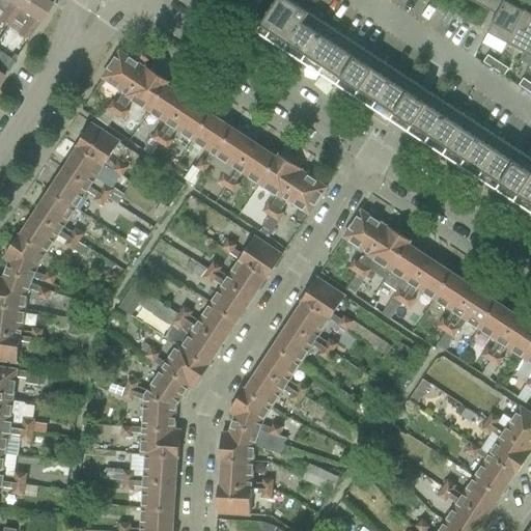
[(0,0),(0,23),(6,28),(12,20),(25,0),(0,0)]
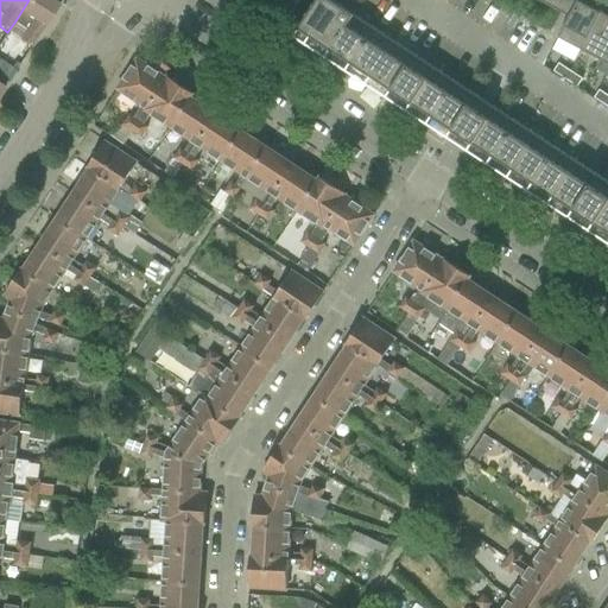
[(49,0),(29,0),(14,23),(25,30),(19,40),(30,48),(58,6),(49,0)]
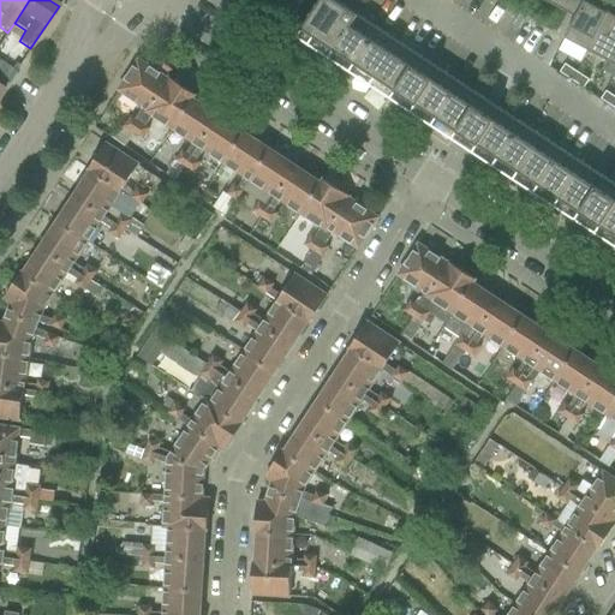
[(275,0),(270,7),(290,21),(291,21),(304,0),(275,0)]
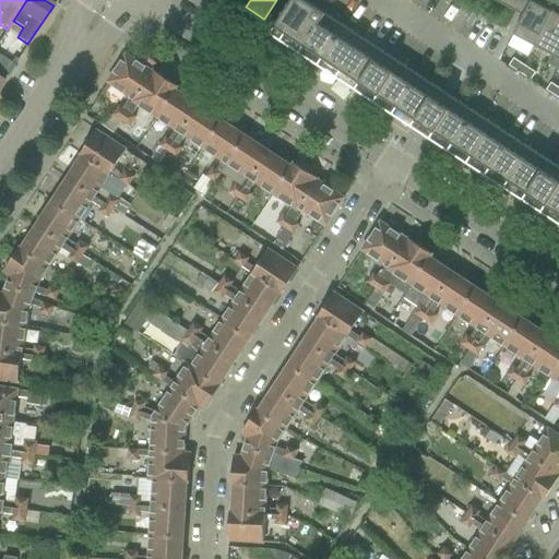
[(558,168),(447,94),(302,0),(292,0),(274,27),(425,127),(558,214),(558,168)]
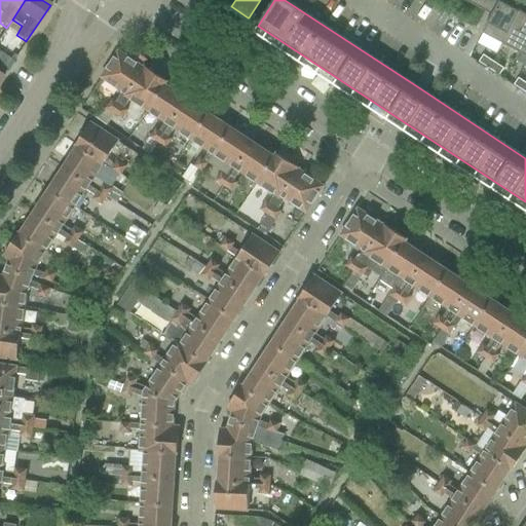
[(491,0),(464,0),(486,11),(491,0)]
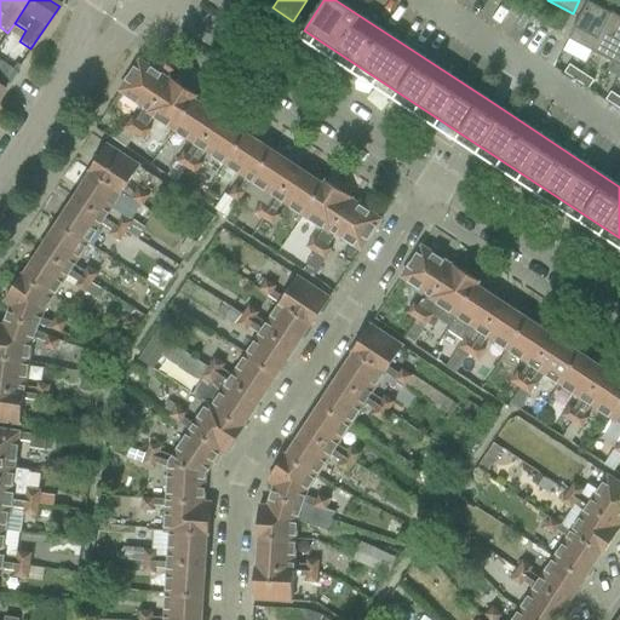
[(592,51),(612,13),(589,1),(569,39),(592,51)]
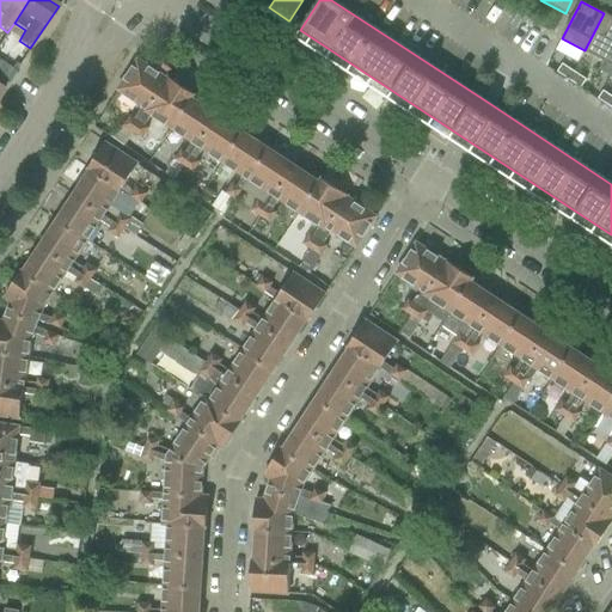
[(585,50),(606,62),(611,49),(611,17),(604,13),(585,50)]
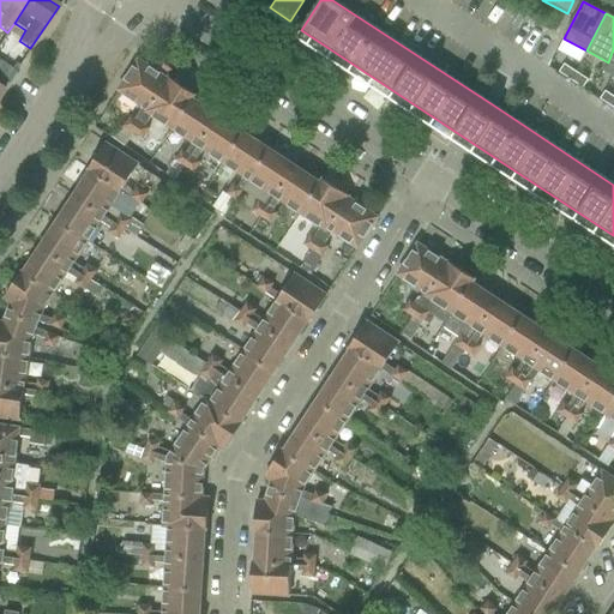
[(613,49),(608,61),(602,72),(613,77),(613,49)]
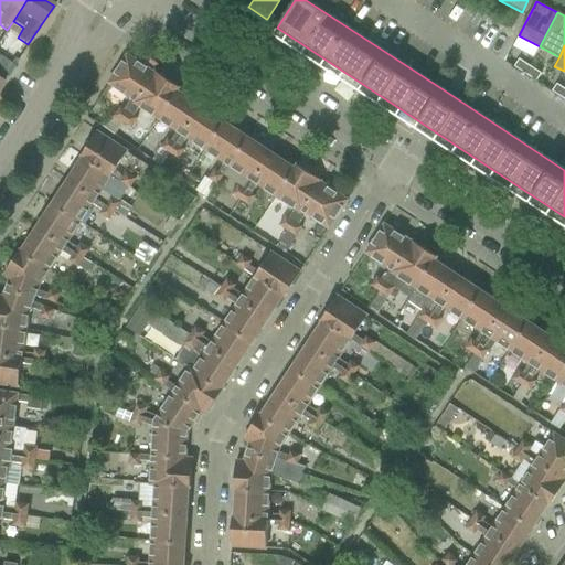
[(128,55),(109,84),(130,98),(124,108),(120,106),(114,117),(124,124),(137,103),(136,103),(155,73),(128,55)]
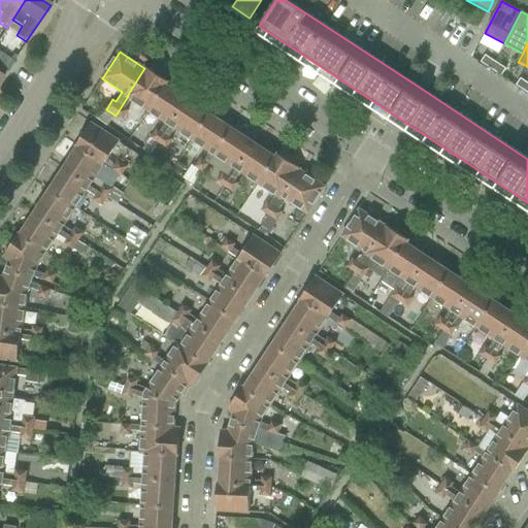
[(0,66),(7,72),(14,62),(6,57),(3,55),(0,53),(0,66)]
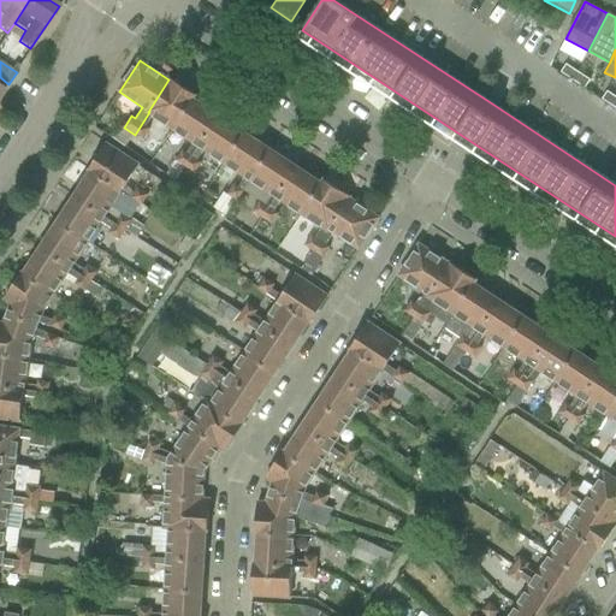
[(573,81),(578,72),(566,64),(560,72),(573,81)]
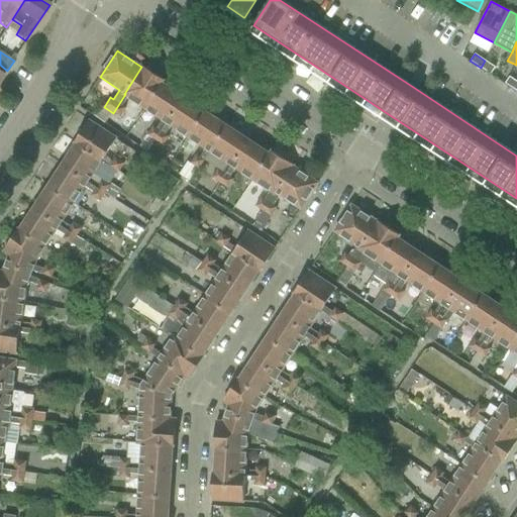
[(481,68),(491,75),(495,68),(485,61),(481,68)]
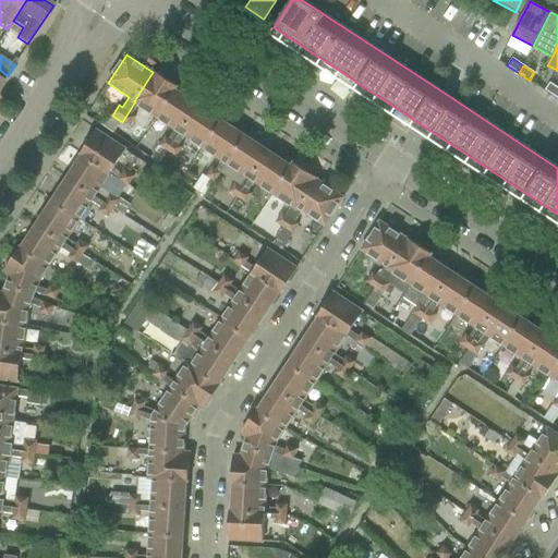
[(134,104),(122,122),(130,126),(135,118),(131,114),(136,106),(137,107),(157,119),(176,91),(179,87),(154,71),(153,72),(134,101),(135,101),(134,104)]
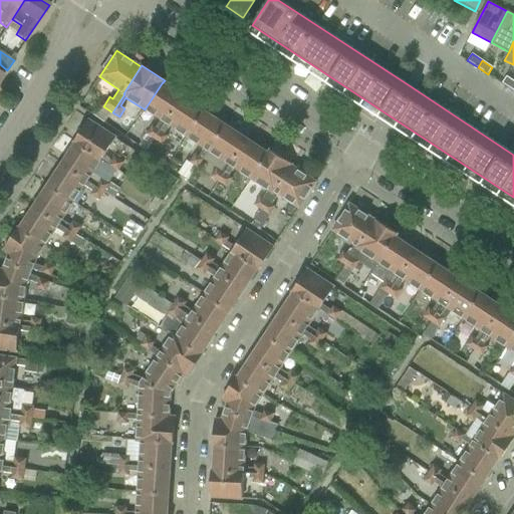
[(513,86),(513,80),(506,76),(502,83),(512,89),(513,86)]
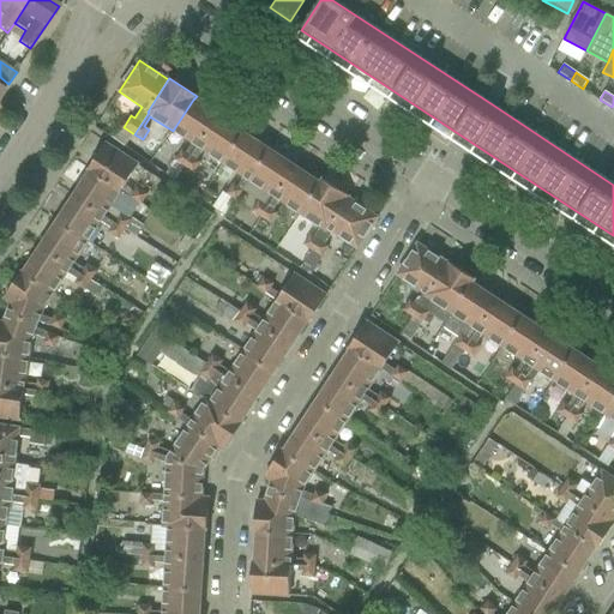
[(193,100),(173,131),(192,144),(186,152),(182,150),(181,150),(174,161),(175,161),(185,168),(198,148),(218,116),(193,100)]
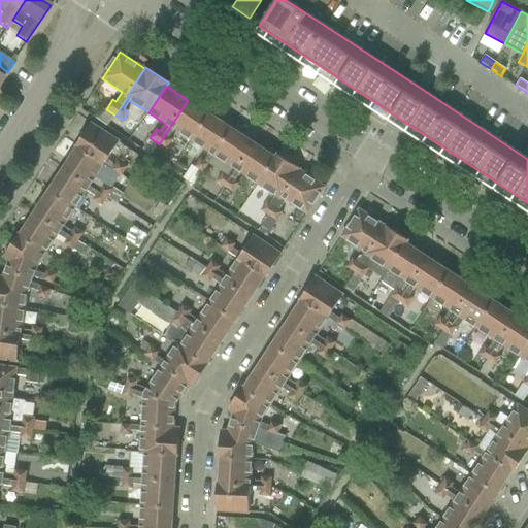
[(170,127),(159,144),(166,149),(172,139),(170,137),(168,137),(173,129),(174,129),(193,141),(210,114),(188,100),(170,127)]
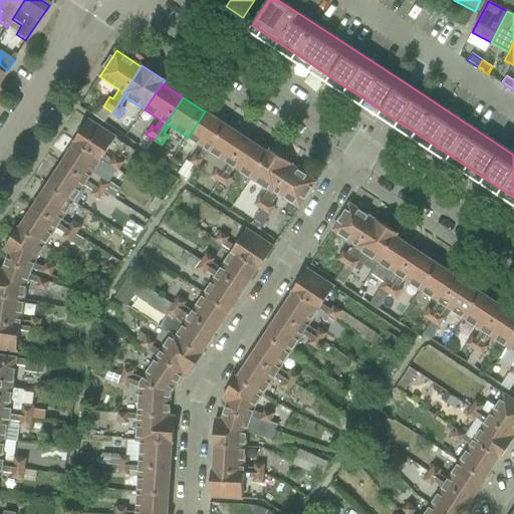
[(205,111),(188,138),(204,148),(203,149),(199,157),(195,154),(189,163),(197,168),(203,159),(208,152),(209,151),(225,125),(205,111)]
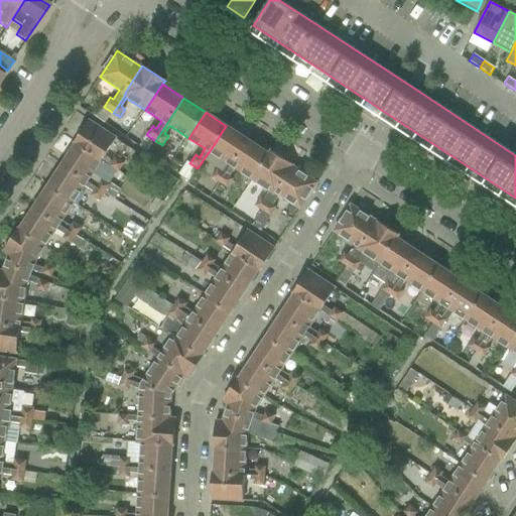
[(90,121),(75,143),(77,144),(101,160),(104,162),(118,171),(124,163),(115,158),(113,161),(104,155),(116,138),(107,132),(90,121)]
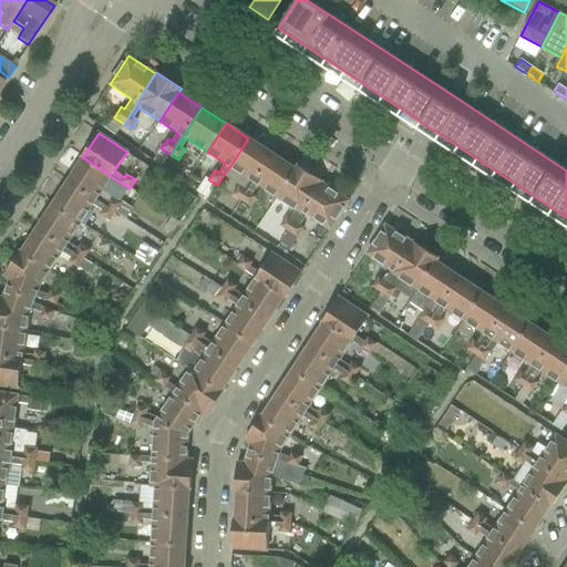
[(248,138),(230,166),(249,179),(244,188),(238,185),(232,195),(240,200),(272,154),(249,138),(248,138)]
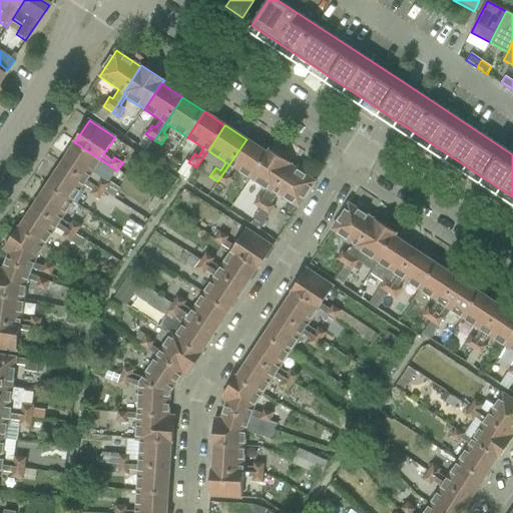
[(233,167),(251,179),(269,153),(268,153),(246,139),(217,181),(225,186),(231,178),(227,175),(233,167)]
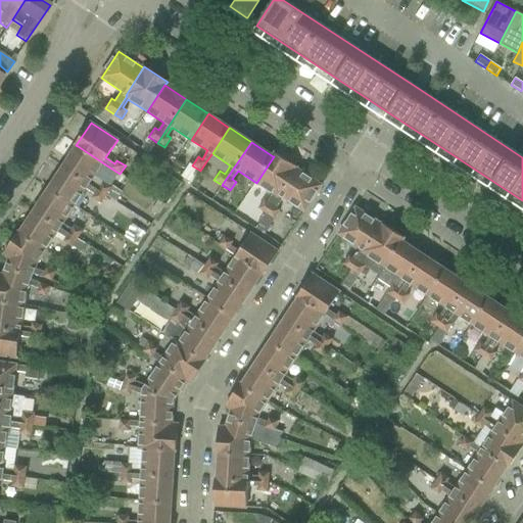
[(78,146),(63,168),(105,195),(111,187),(102,182),(100,186),(93,181),(91,180),(102,162),(78,146)]
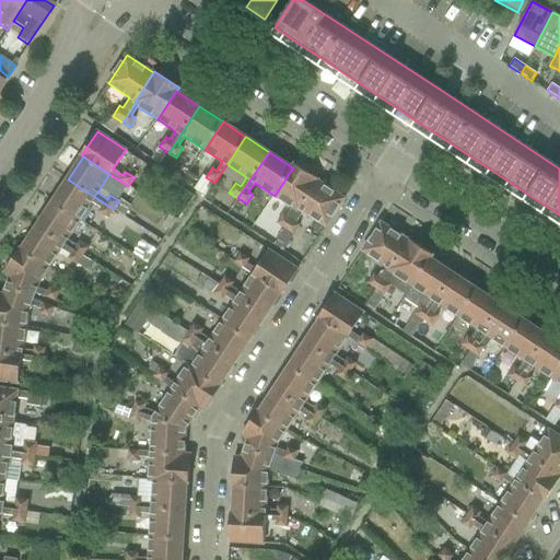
[(275,196),(292,208),(287,217),(282,213),(276,223),(284,229),(286,230),(299,209),(300,210),(318,182),(319,179),(294,163),(292,167),(293,167),(275,196)]
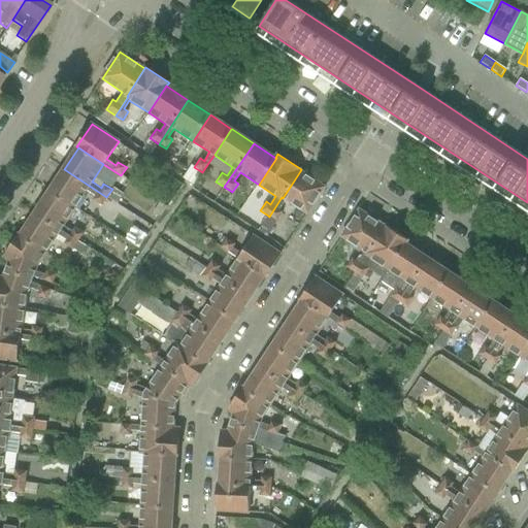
[(63,171),(47,194),(73,210),(87,191),(88,192),(95,196),(93,200),(101,206),(106,197),(64,169),(63,171)]
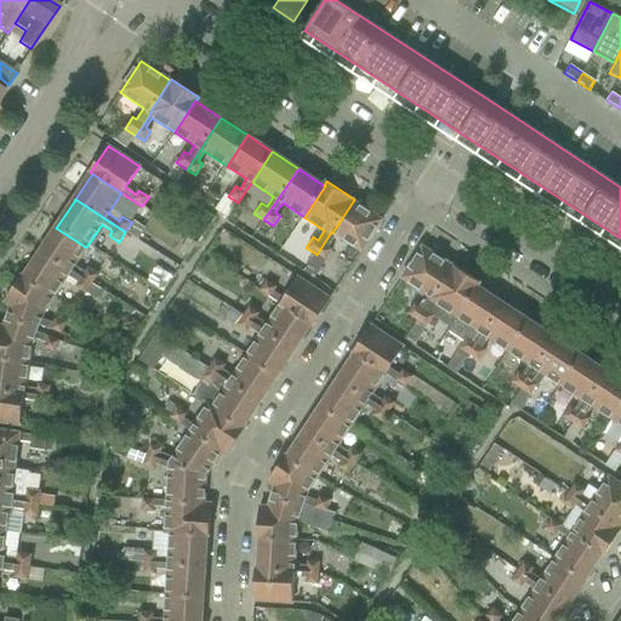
[(331,232),(317,255),(325,260),(325,261),(332,250),(328,246),(336,235),(362,252),(383,221),(353,201),(332,233),(331,232)]
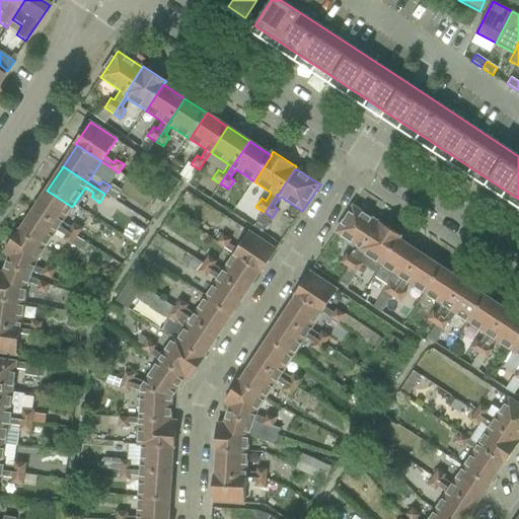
[(47,191),(34,210),(76,237),(81,229),(73,224),(71,227),(64,223),(62,221),(72,207),(47,191)]
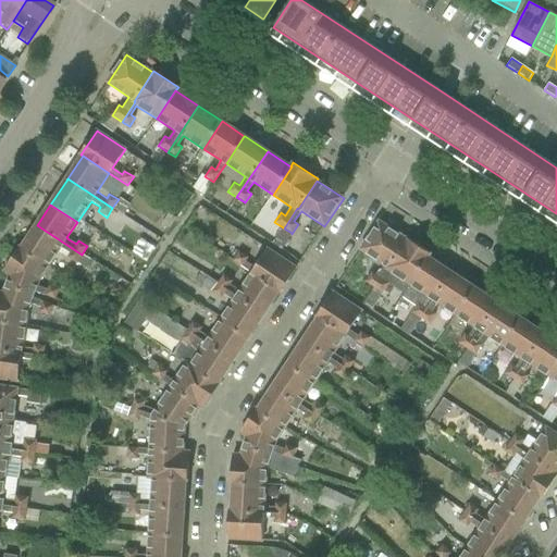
[(380,222),(361,250),(382,264),(375,275),(372,273),(367,283),(374,288),(386,270),(387,268),(407,239),(380,222)]
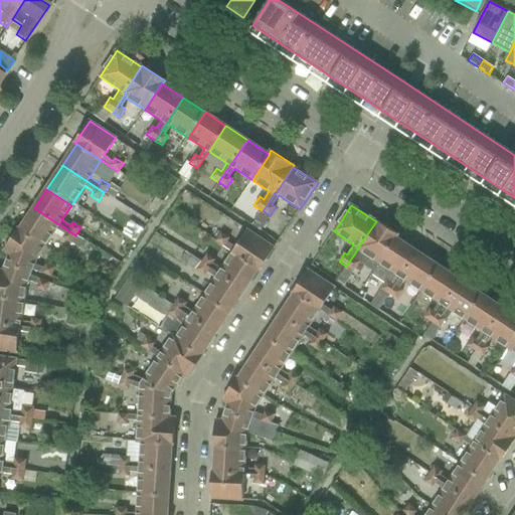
[(19,227),(15,233),(41,250),(55,228),(58,230),(64,234),(62,238),(70,243),(71,241),(75,236),(75,235),(34,208),(31,211),(20,228),(19,227)]
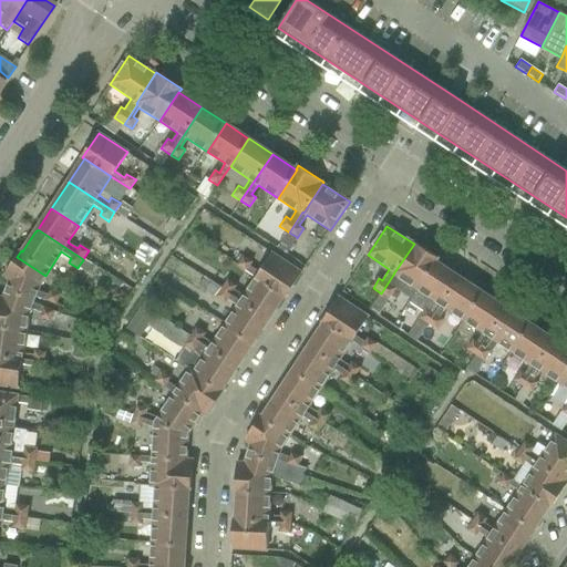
[(288,232),(277,248),(286,254),(297,237),(289,233),(288,232)]
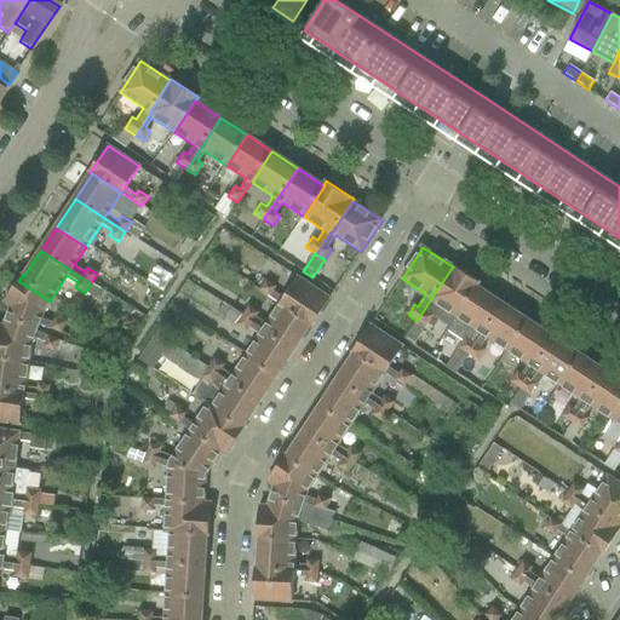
[(434,316),(452,328),(478,287),(481,283),(454,265),(453,267),(431,298),(430,300),(417,321),(426,327),(434,316)]
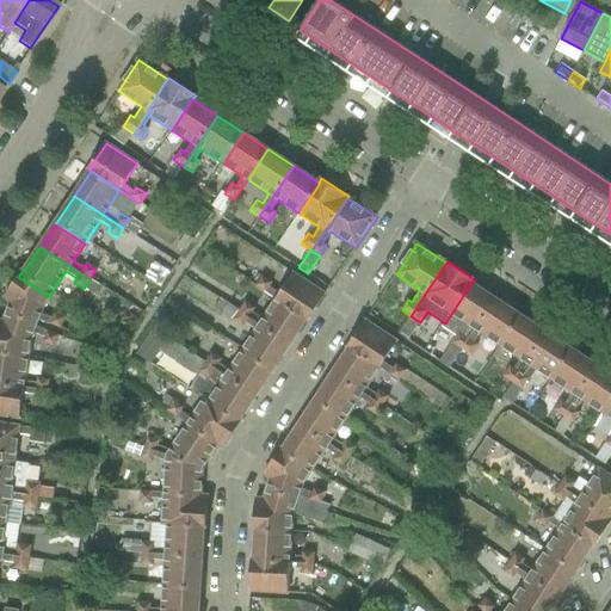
[(255,287),(275,300),(307,320),(308,321),(326,295),(294,273),(279,295),(270,288),(273,283),(263,276),(255,287)]
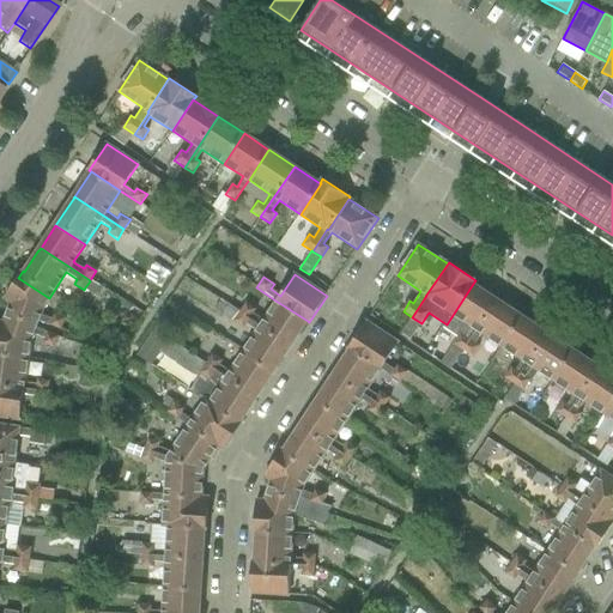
[(18,278),(5,298),(11,302),(7,311),(40,325),(41,322),(62,331),(67,319),(54,314),(53,319),(43,315),(46,309),(52,299),(49,298),(18,278)]
